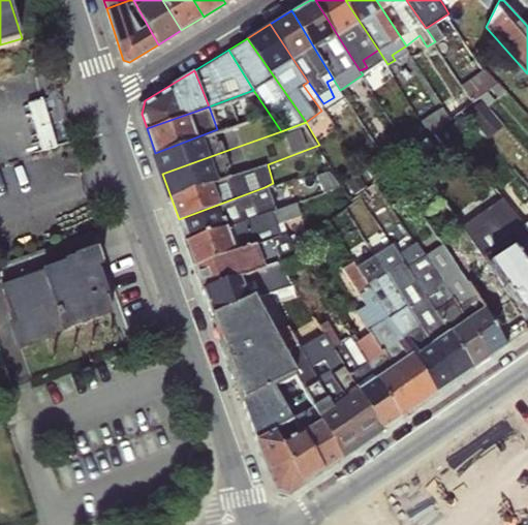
[(162,174),(225,151),(217,129),(155,153),(162,174)]
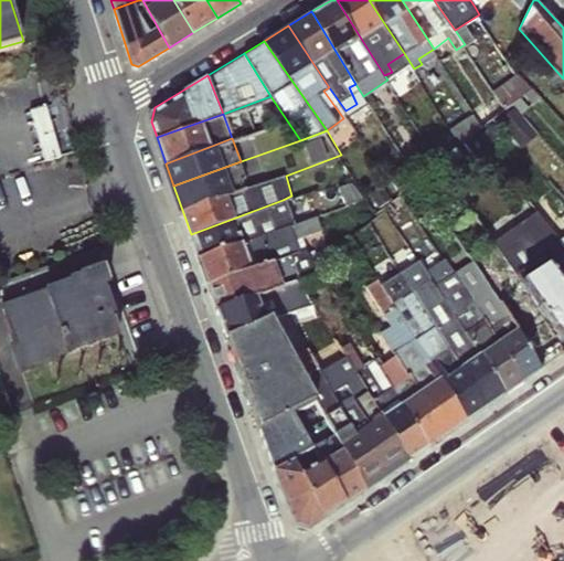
[(199,256),(277,228),(273,212),(286,208),(283,200),(191,234),(199,256)]
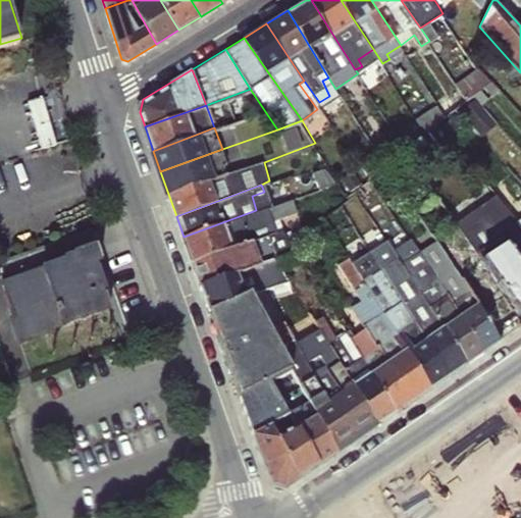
[(496,192),(478,204),(520,264),(520,220),(519,219),(496,192)]
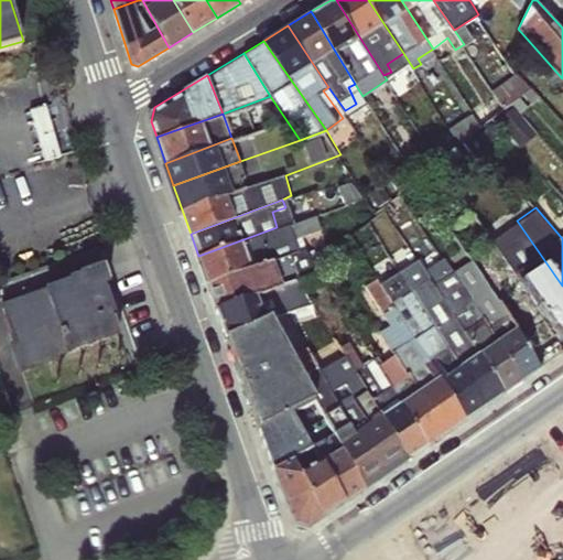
[(208,282),(305,246),(303,234),(323,227),(317,213),(277,227),(198,256),(208,282)]
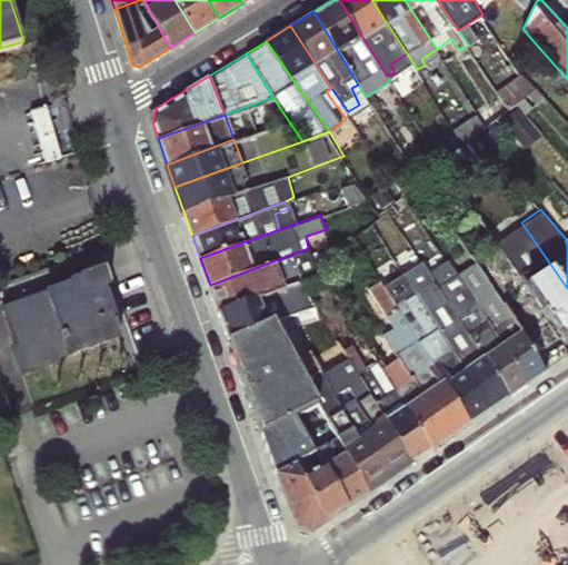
[(567,288),(521,222),(497,240),(528,280),(525,283),(567,344),(567,288)]
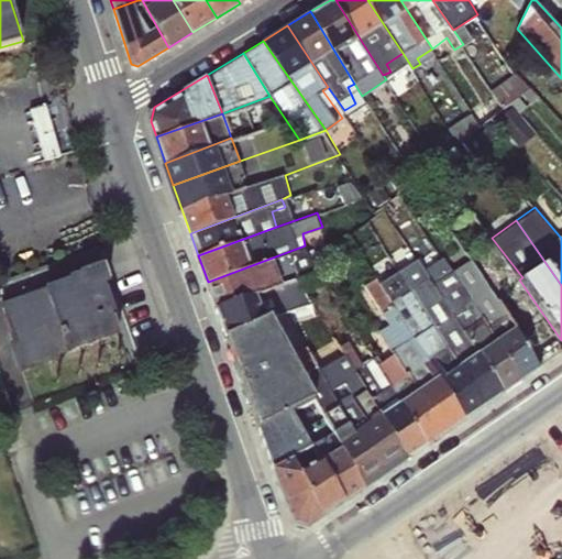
[(426,270),(504,391),(540,365),(516,325),(514,326),(461,244),(450,252),(456,265),(452,269),(443,275),(436,264),(426,270)]
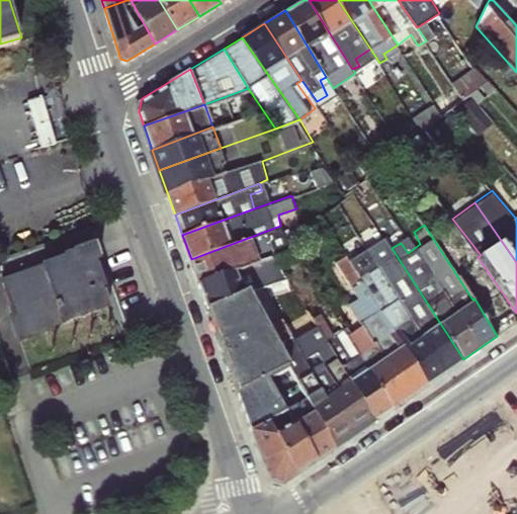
[(295,247),(298,256),(314,252),(305,229),(284,235),(280,226),(191,259),(199,281),(295,247)]
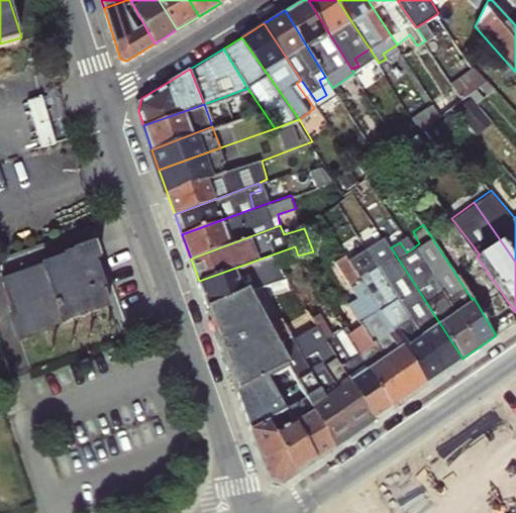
[(462,358),(391,247),(383,236),(367,246),(444,371),(462,358)]
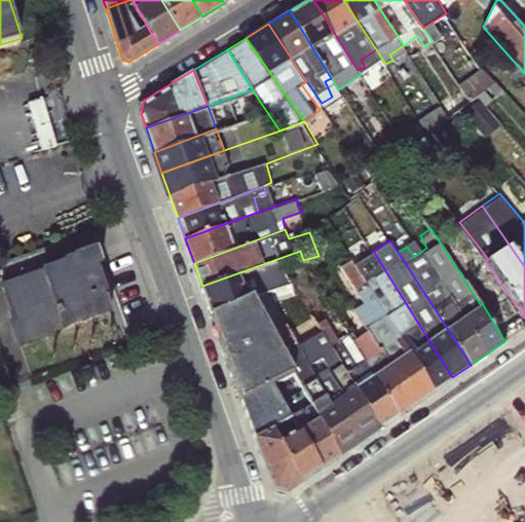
[(97,246),(0,282),(14,317),(7,319),(19,345),(115,310),(98,265),(105,261),(97,246)]
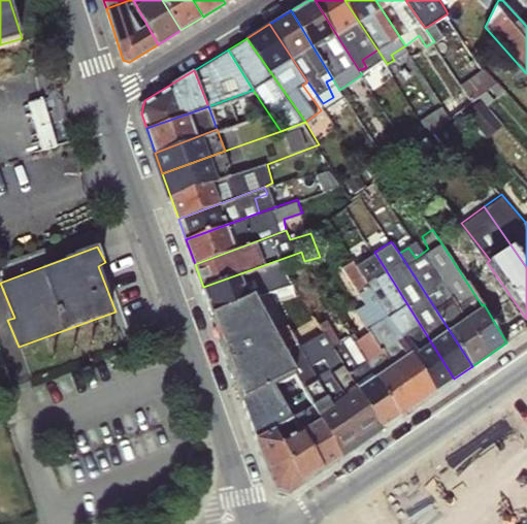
[(301,252),(203,287),(212,313),(255,294),(282,287),(278,273),(304,261),(301,252)]
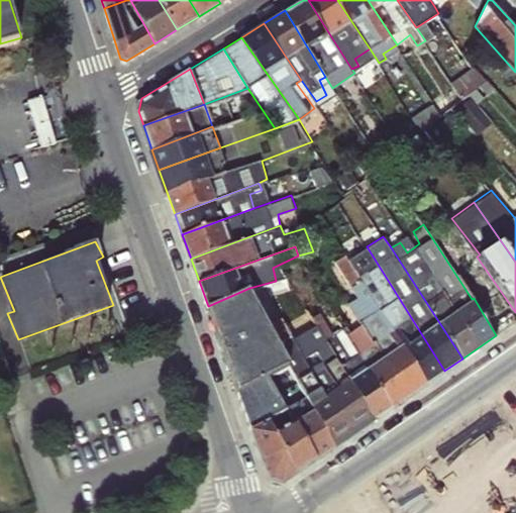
[(444,371),(367,246),(349,259),(426,383),(444,371)]
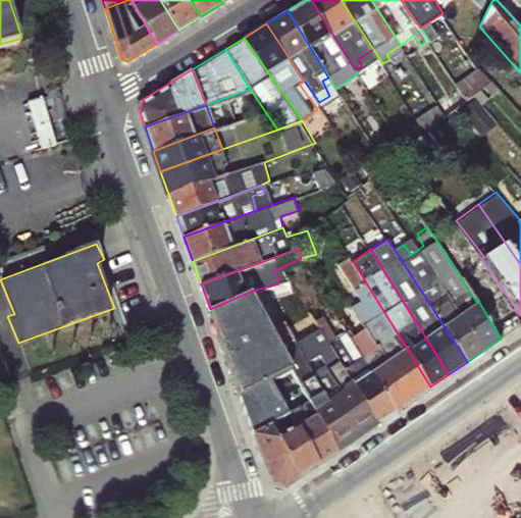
[(430,386),(353,261),(351,255),(337,262),(361,299),(352,305),(365,326),(354,333),(349,327),(347,329),(396,410),(430,386)]
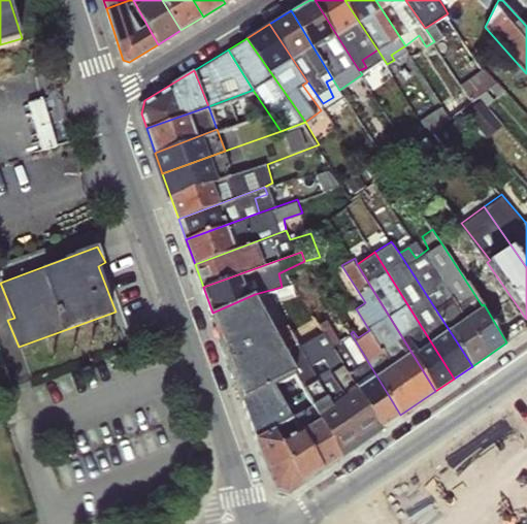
[(297,371),(274,330),(255,294),(212,313),(243,398),(263,388),(297,371)]
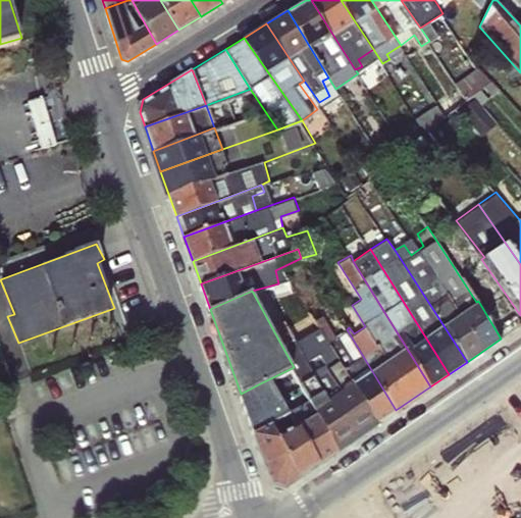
[(396,410),(347,329),(337,334),(322,314),(316,318),(377,423),(396,410)]
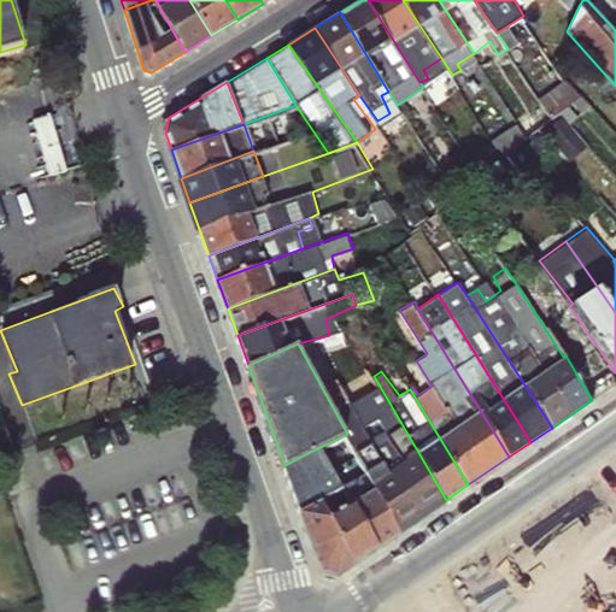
[(446,500),(374,376),(345,390),(423,516),(446,500)]
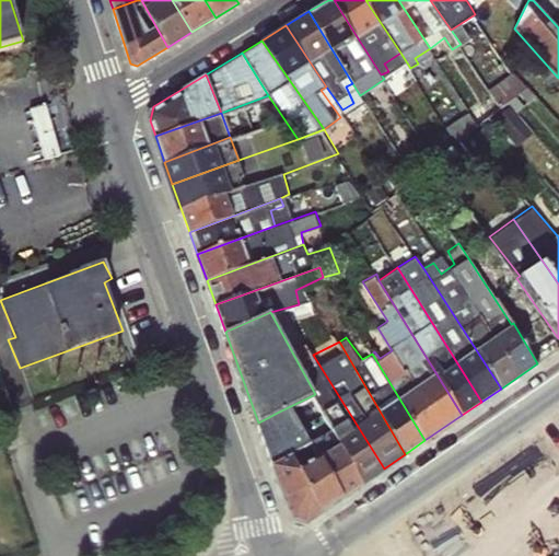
[(384,468),(313,355),(306,343),(291,350),(315,394),(362,484),(384,468)]
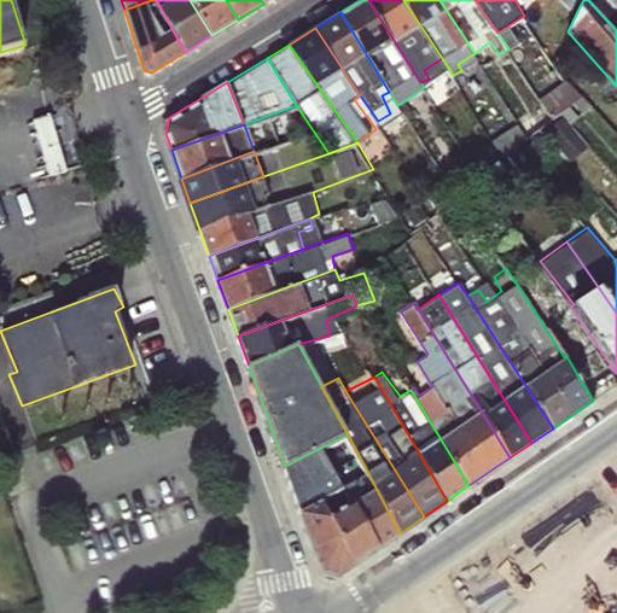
[(400,533),(348,435),(308,454),(354,564),(400,533)]
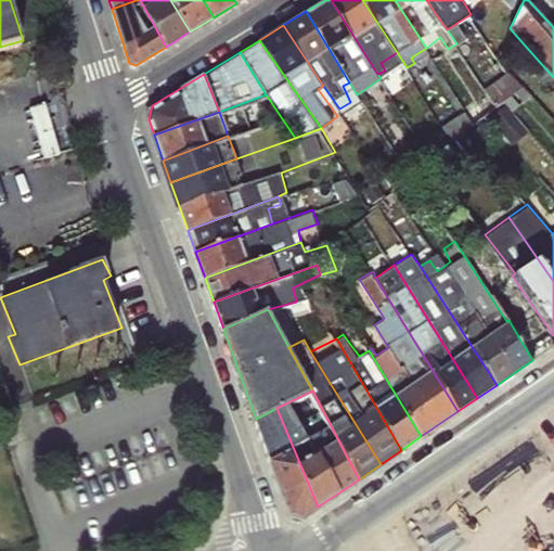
[(318,507),(277,408),(256,419),(290,514),(303,517),(318,507)]
